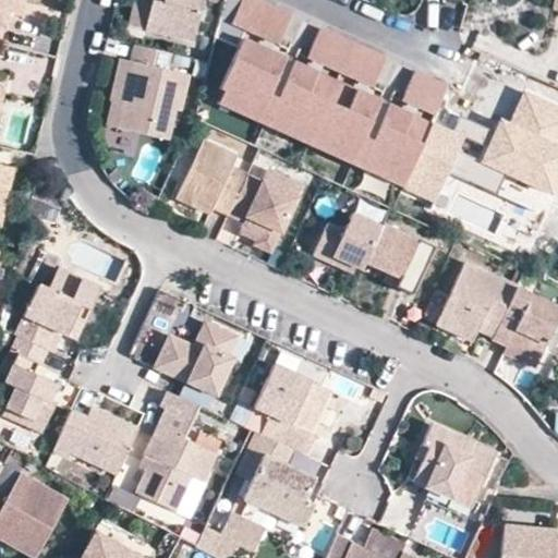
[(0,0),(0,38),(7,13),(9,0),(0,0)]
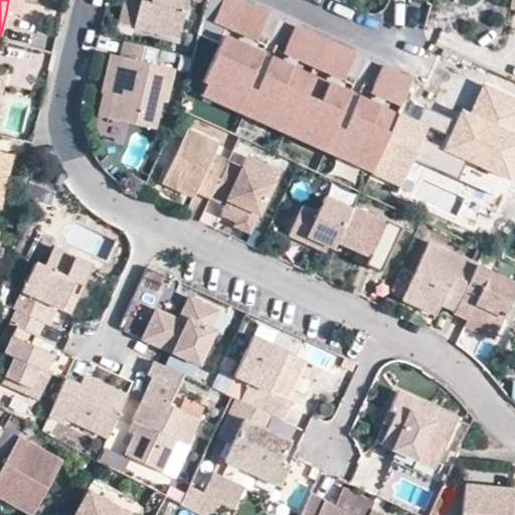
[(21,0),(8,0),(6,12),(18,14),(21,0)]
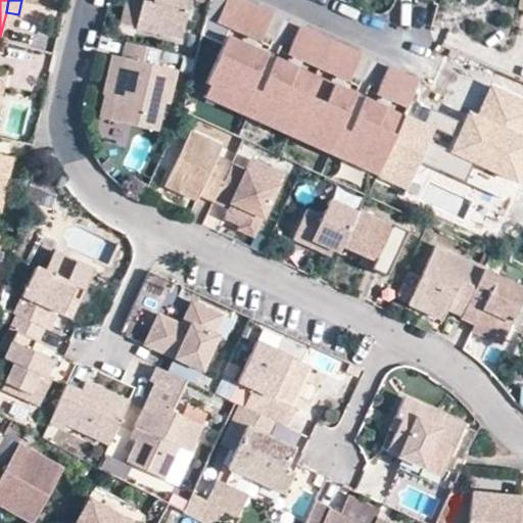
[(124,0),(119,22),(134,27),(139,0),(124,0)]
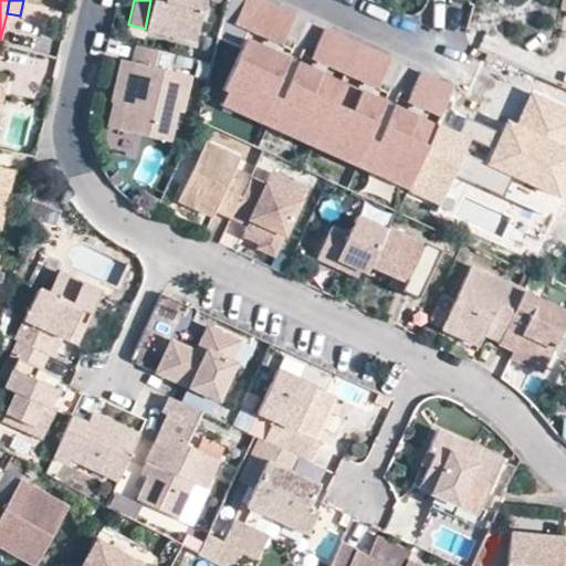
[(150,0),(145,29),(196,40),(205,0),(150,0)]
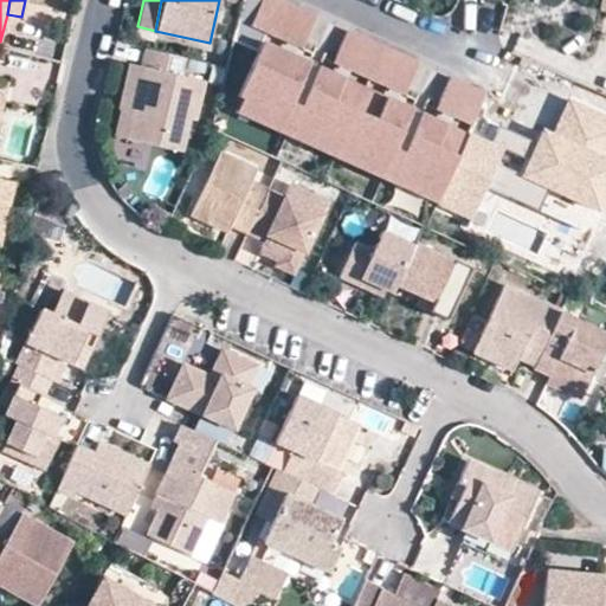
[(274,0),(242,0),(231,43),(259,55),(239,100),(244,102),(296,124),(342,144),(388,166),(444,189),(469,134),(420,114),(403,154),(395,149),(413,110),(317,69),(300,108),(292,104),(309,65),(262,44),(265,36),(301,51),(316,18),(274,0)]
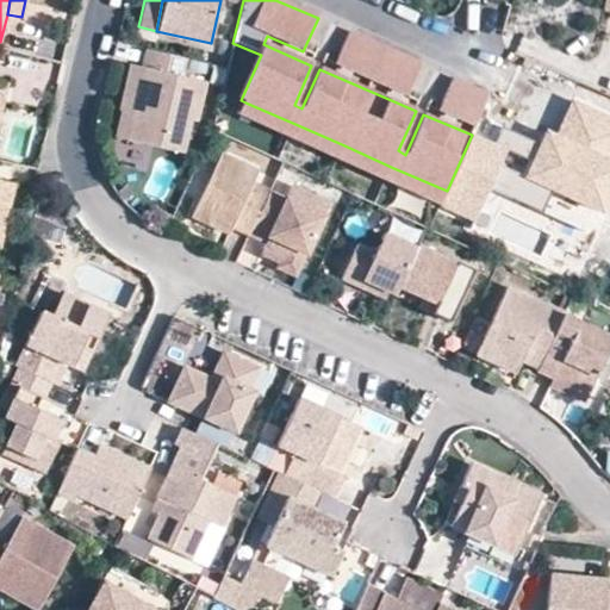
[(422,64),(349,32),(334,66),(408,97),(422,64)]
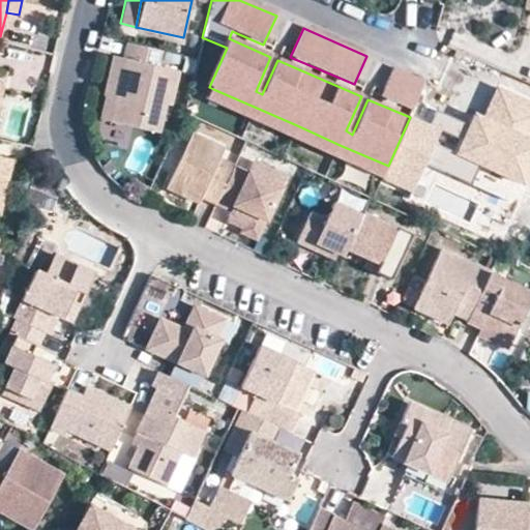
[(127,61),(113,123),(160,134),(167,107),(171,107),(178,71),(155,67),(159,50),(127,42),(122,60),(127,61)]
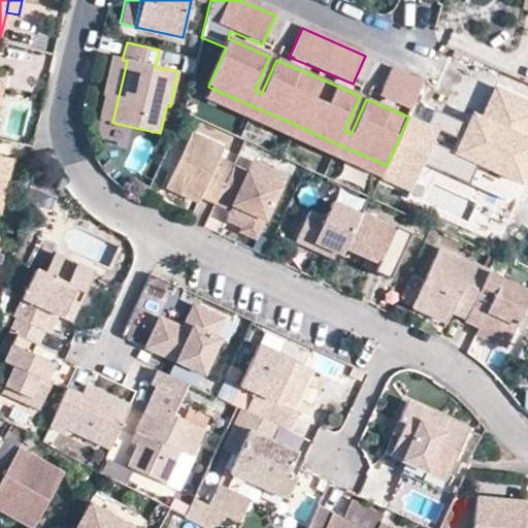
[(97,120),(112,123),(127,61),(122,60),(110,57),(109,57),(97,120)]
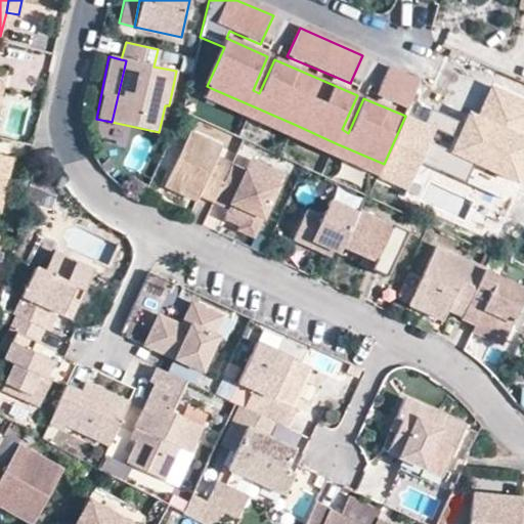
[(377,95),(408,108),(421,80),(389,67),(377,95)]
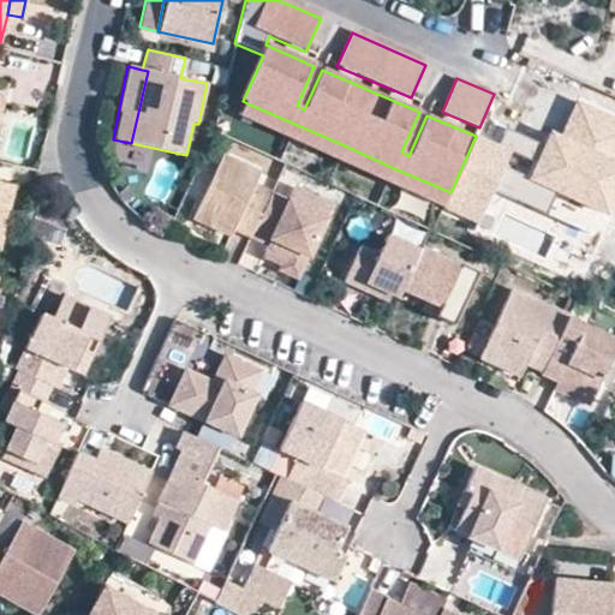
[(507,126),(499,147),(511,151),(538,163),(532,177),(557,187),(609,210),(614,197),(614,115),(579,101),(563,137),(553,132),(548,144),(507,126)]
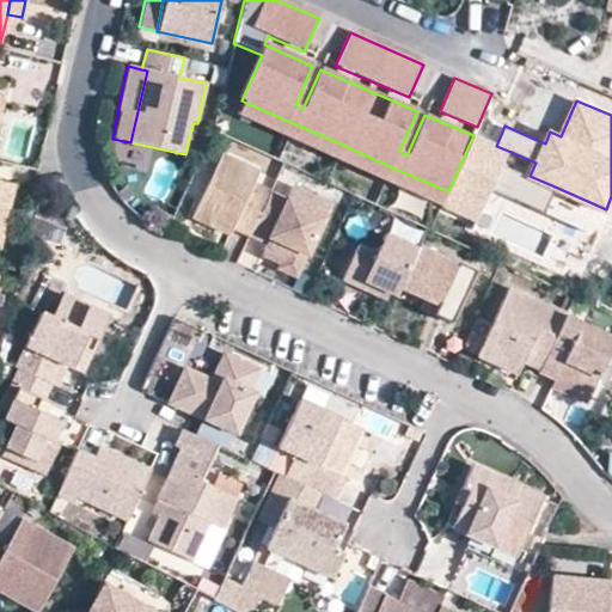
[(239,117),(293,140),(299,126),(246,103),(239,117)]
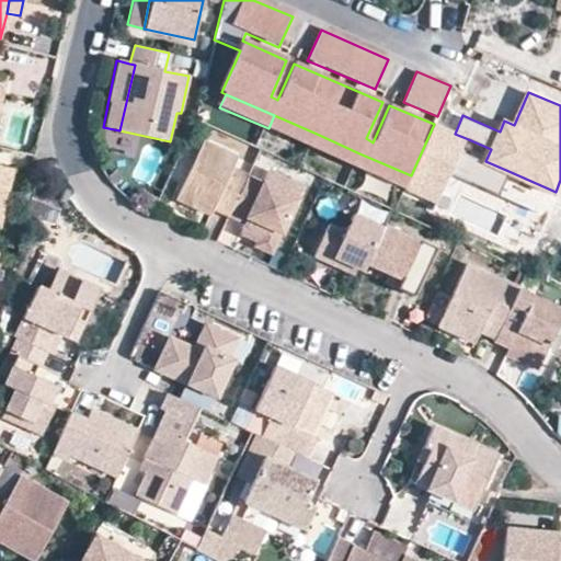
[(268,128),(311,147),(317,134),(274,115),(268,128)]
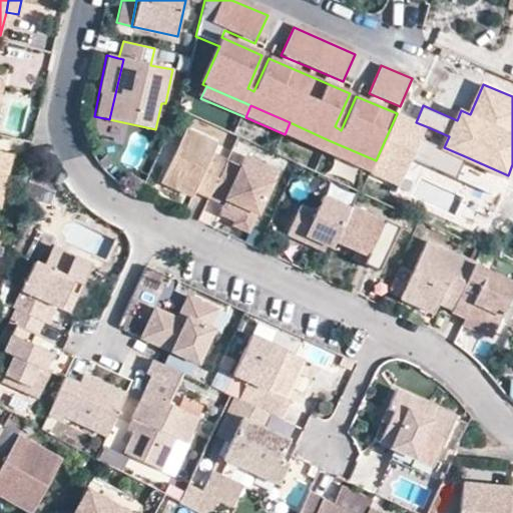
[(416,122),(397,113),(376,160),(371,171),(401,184),(414,155),(428,162),(457,174),(465,156),(444,147),(421,137),(426,126),(416,122)]
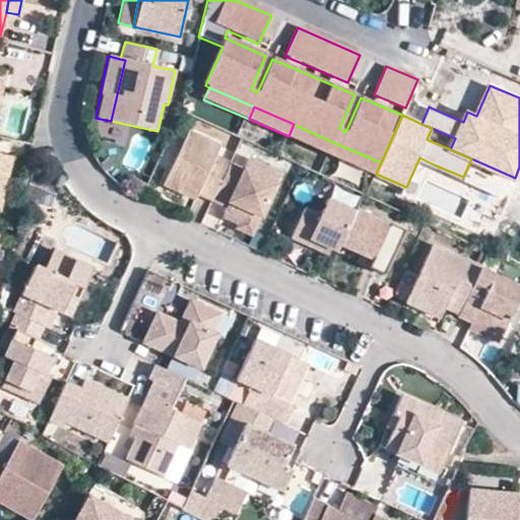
[(288,136),(328,153),(333,142),(294,124),(288,136)]
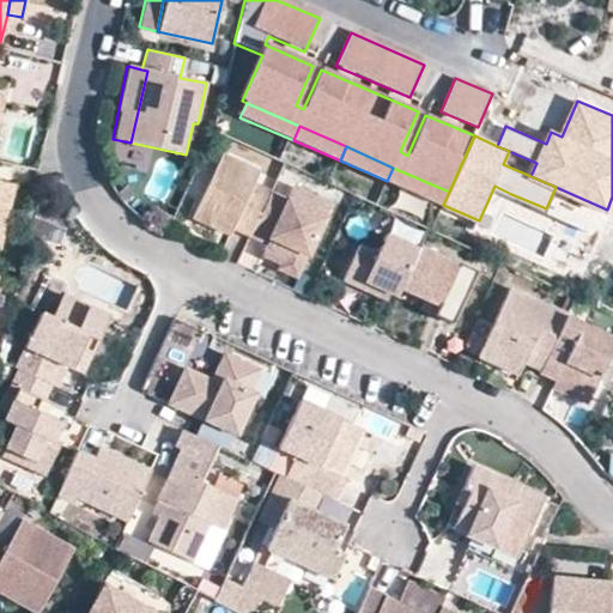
[(220,220),(236,228),(250,235),(269,192),(252,184),(258,170),(223,153),(193,218),(217,230),(217,229),(220,220)]
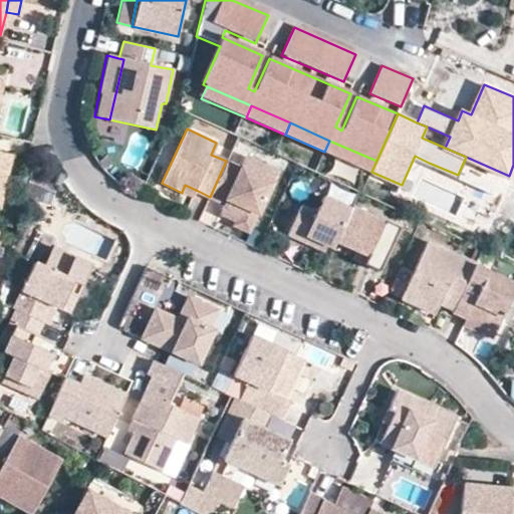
[(324,152),(371,173),(371,172),(376,161),(329,141),(324,152)]
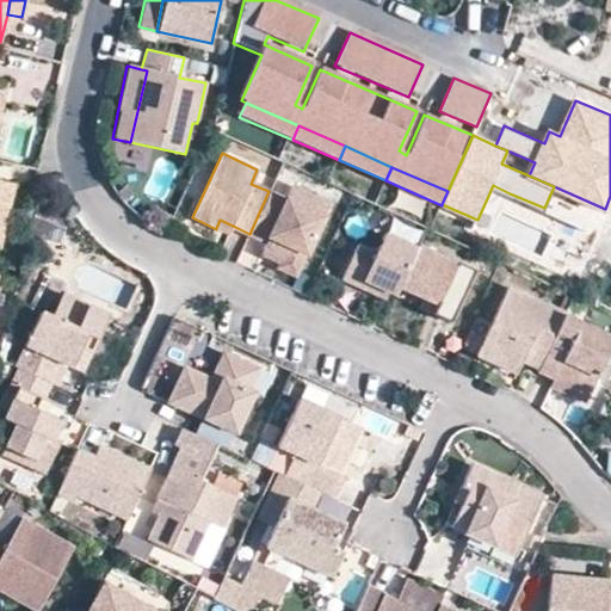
[(14,183),(0,179),(0,187),(13,191),(14,183)]
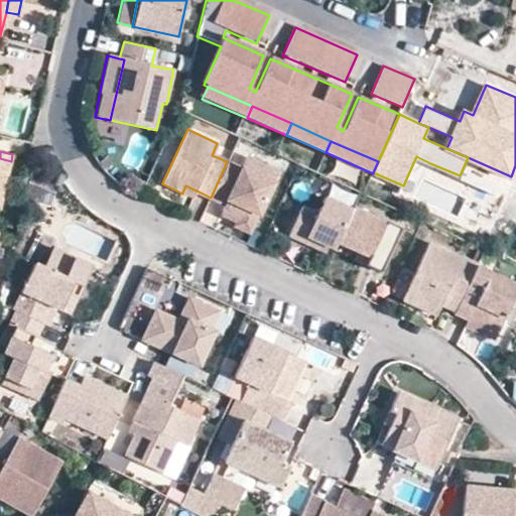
[(258,174),(262,163),(246,155),(241,167),(227,161),(211,198),(224,204),(222,210),(239,218),(235,227),(249,234),(272,181),(258,174)]
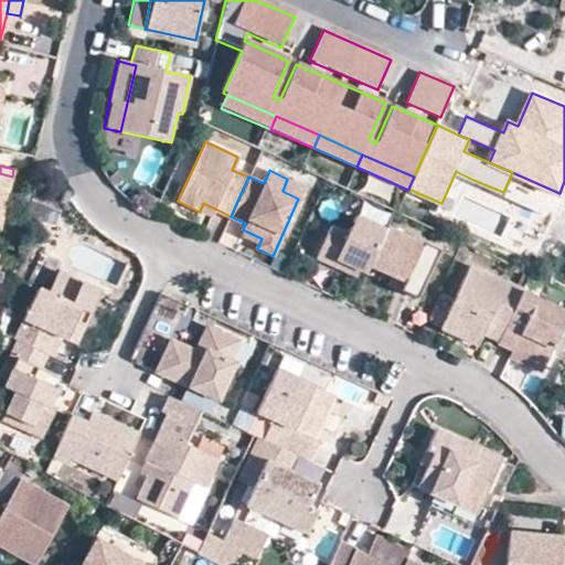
[(471,179),(456,171),(441,203),(440,206),(456,214),(471,179)]
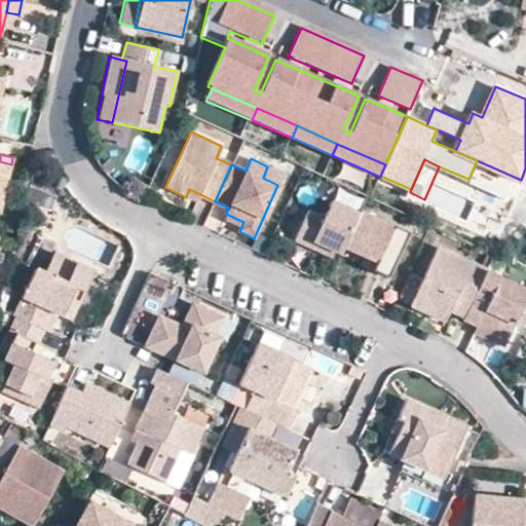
[(0,161),(0,210),(11,164),(0,161)]
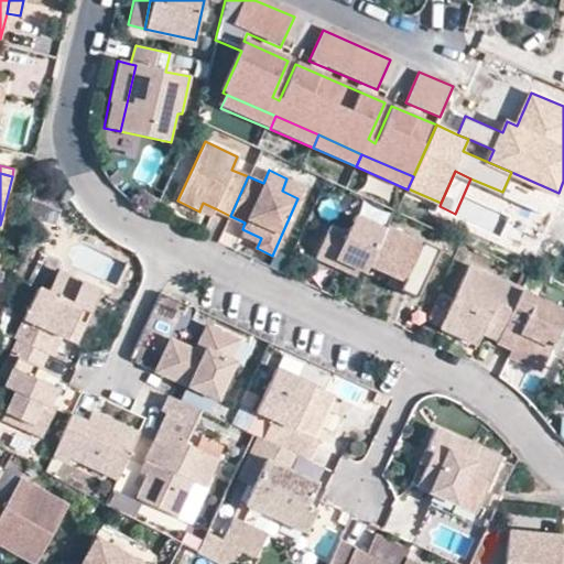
[(304,186),(286,179),(282,191),(297,198),(304,186)]
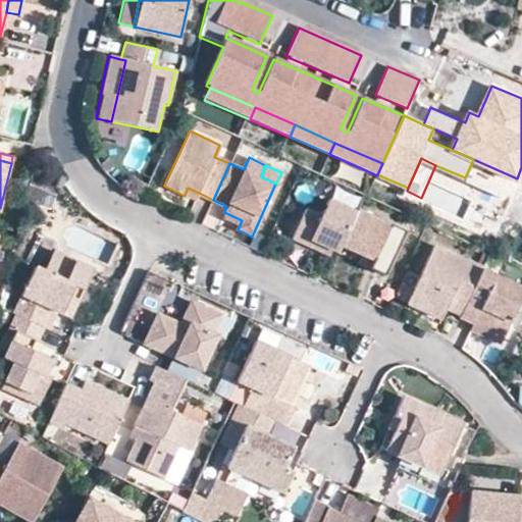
[(198,202),(201,194),(188,188),(185,195),(185,196),(198,202)]
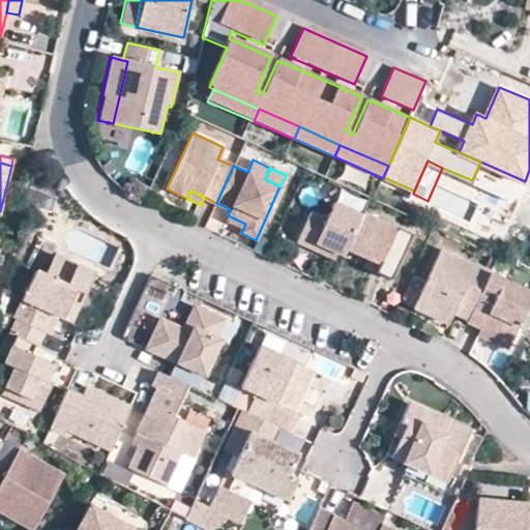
[(336,253),(337,253),(344,256),(347,248),(362,214),(334,201),(326,219),(312,212),(297,243),(313,251),(317,243),(317,242),(336,253)]
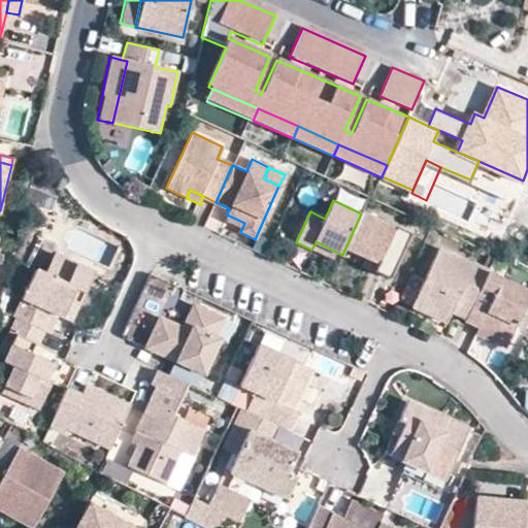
[(361,213),(345,248),(366,257),(378,263),(374,269),(374,271),(389,277),(390,276),(406,240),(391,234),(394,229),(361,213)]
